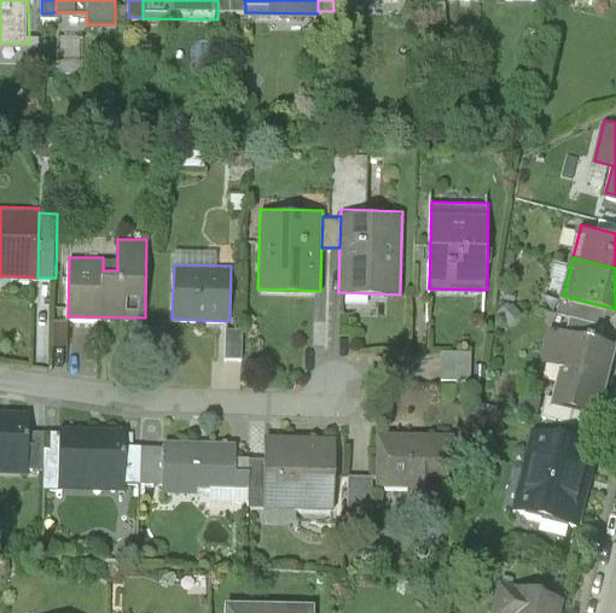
[(610,308),(563,296),(559,309),(573,313),(569,328),(604,337),(610,308)]
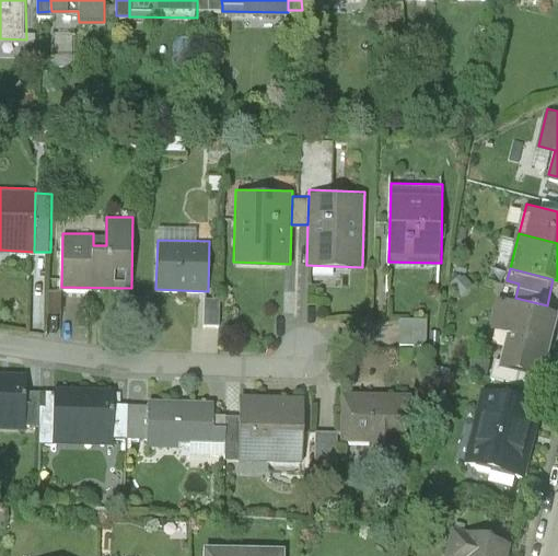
[(501,365),(546,375),(557,324),(557,308),(547,305),(515,298),(499,293),(491,325),(510,328),(502,358),(501,365)]
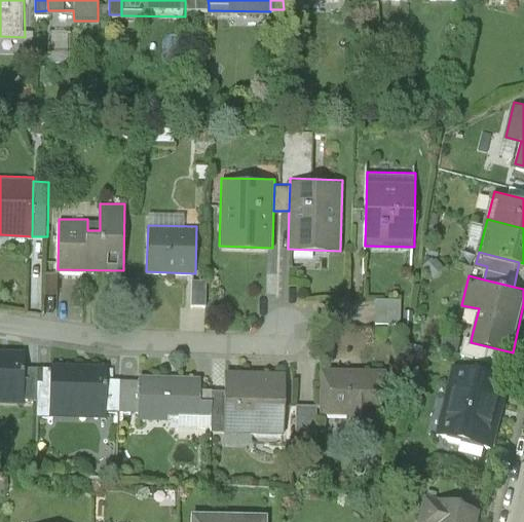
[(192,277),(192,304),(207,304),(207,277),(192,277)]
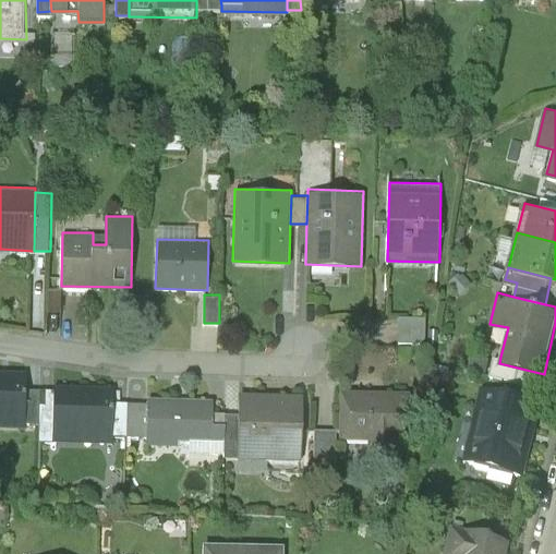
[(427,316),(399,315),(398,342),(426,344),(427,316)]
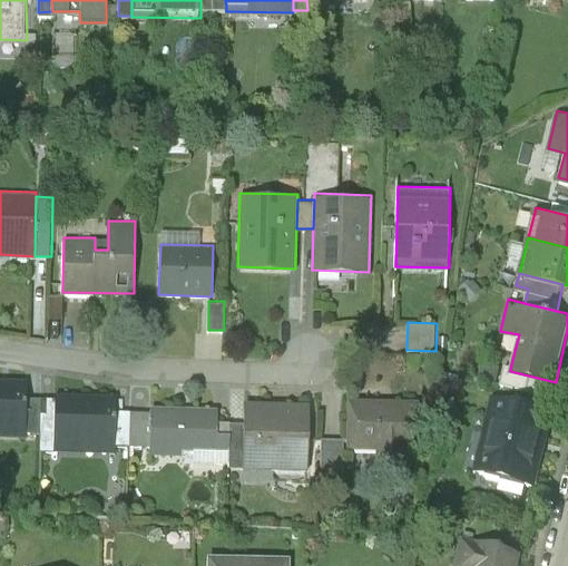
[(510,371),(511,364),(506,363),(501,383),(552,396),(556,382),(510,371)]
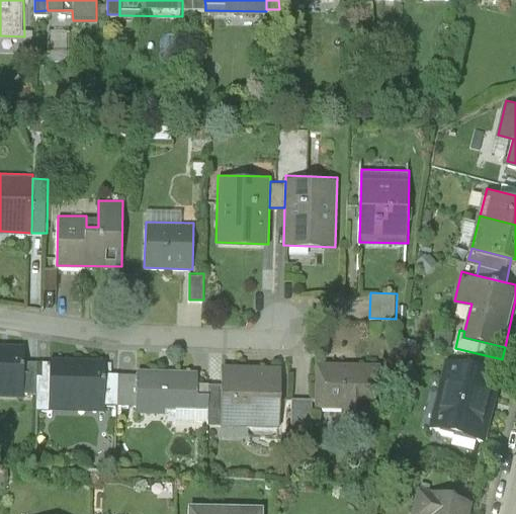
[(25,359),(25,342),(0,342),(0,397),(25,398),(25,391),(25,359)]
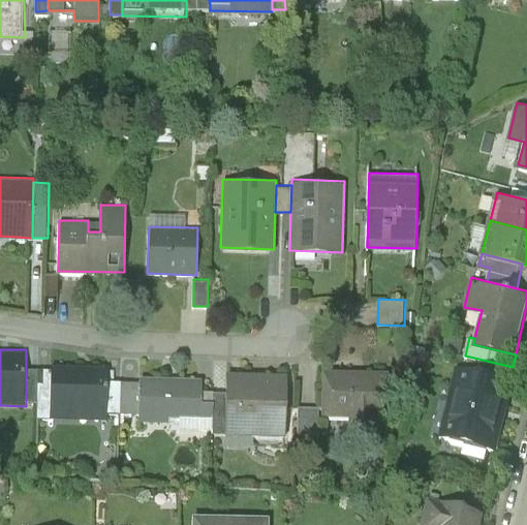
[(110,364),(52,363),(52,368),(51,418),(109,419),(109,411),(109,380),(110,364)]
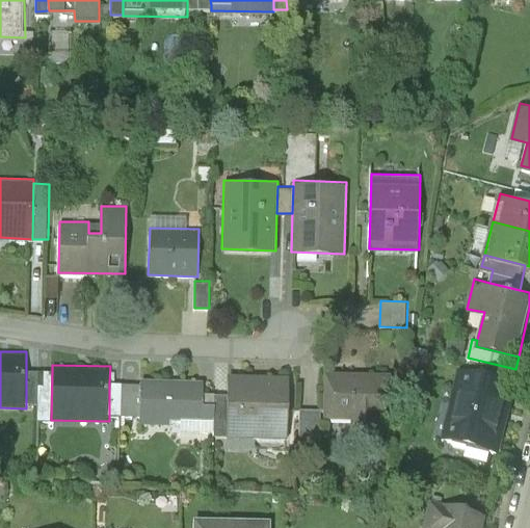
[(501,450),(519,381),(458,367),(442,436),(501,450)]
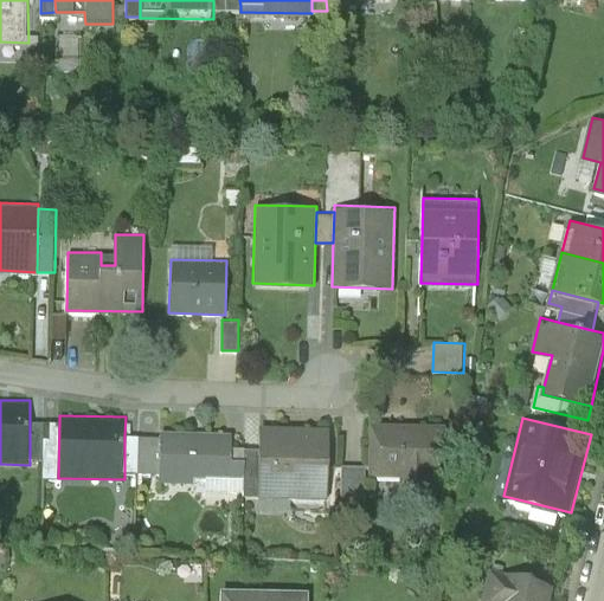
[(58,478),(59,421),(30,420),(30,457),(43,457),(43,478),(58,478)]
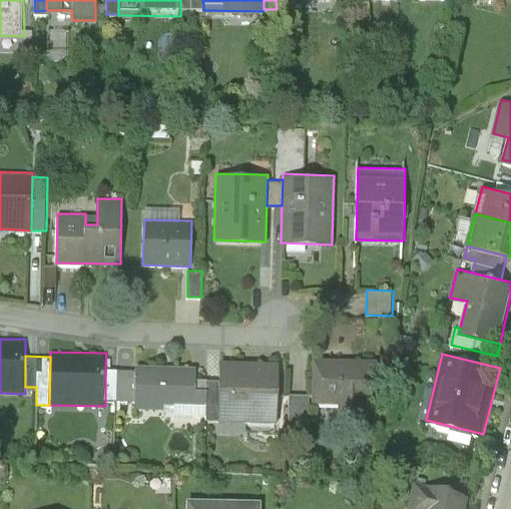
[(378,358),(313,357),(312,394),(312,402),(344,403),(344,413),(362,413),(362,403),(377,403),(378,358)]
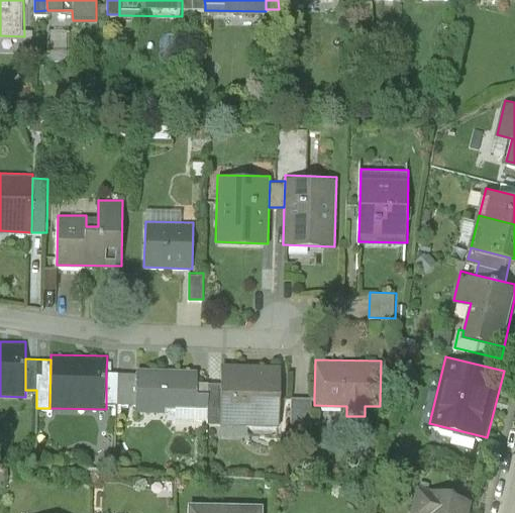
[(280,363),(221,362),(220,382),(220,422),(279,424),(280,363)]
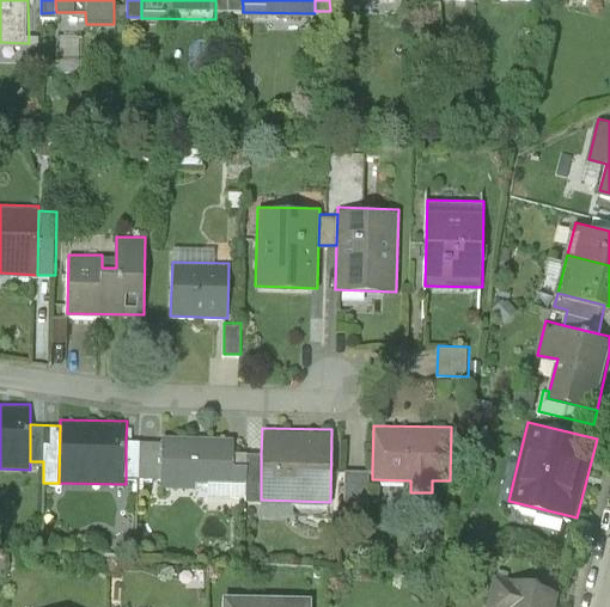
[(235,435),(163,434),(163,440),(162,476),(162,480),(233,482),(235,452),(235,435)]
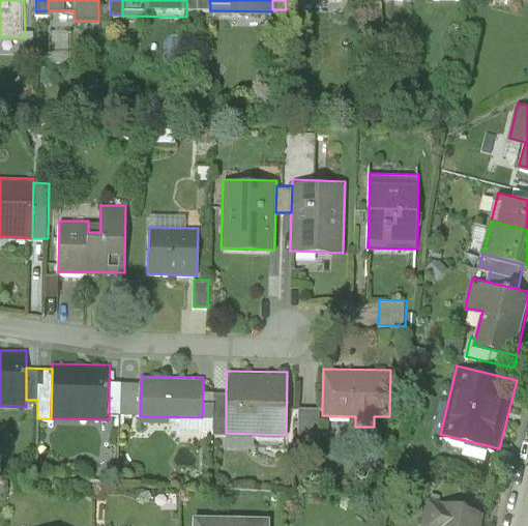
[(140,412),(141,381),(109,381),(109,412),(140,412)]
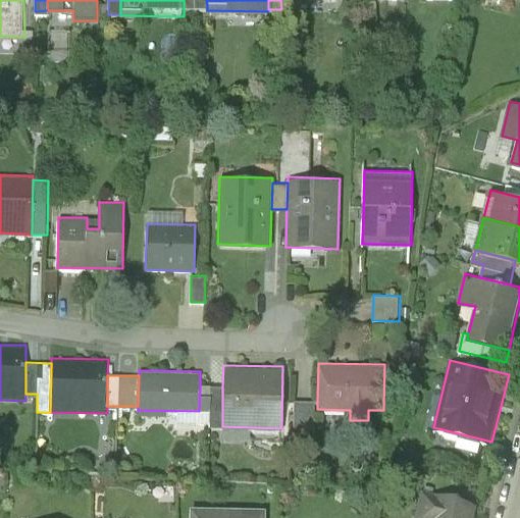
[(222,426),(222,385),(200,385),(199,411),(211,411),(210,426),(222,426)]
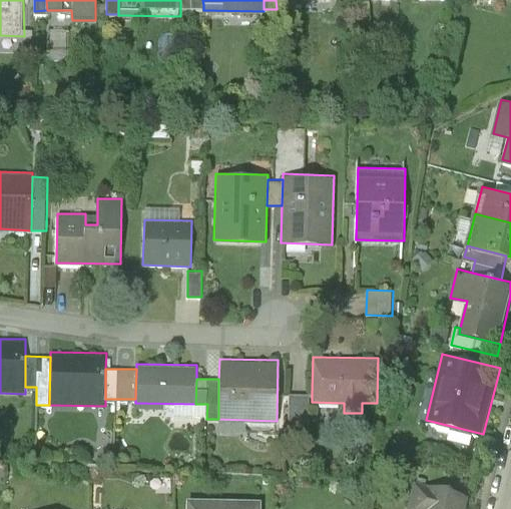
[(312,402),(312,394),(289,394),(289,421),(312,421),(312,402)]
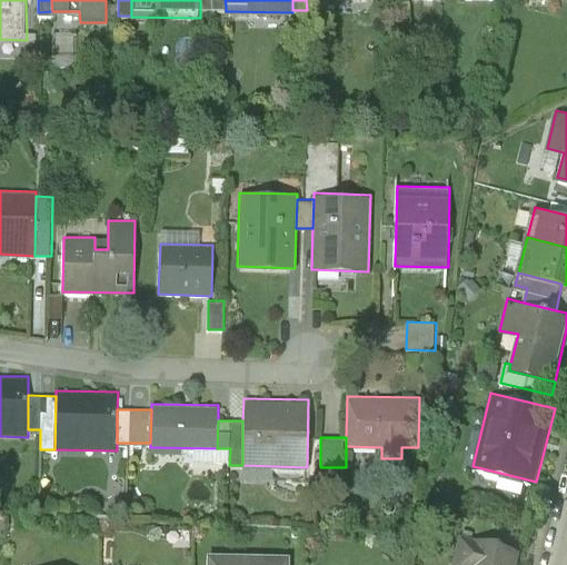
[(519,564),(524,548),(459,533),(451,564),(519,564)]
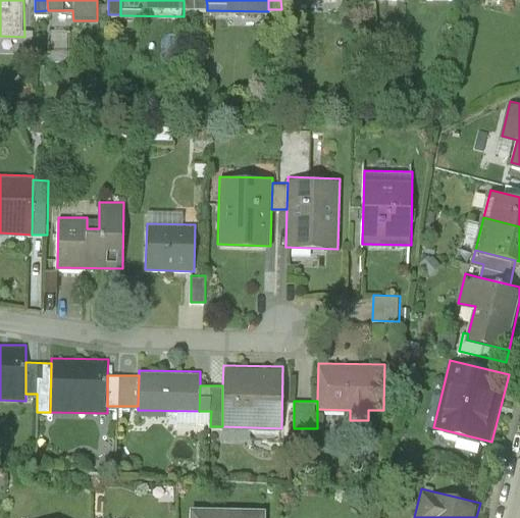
[(189,517),(265,517),(265,508),(190,507),(189,517)]
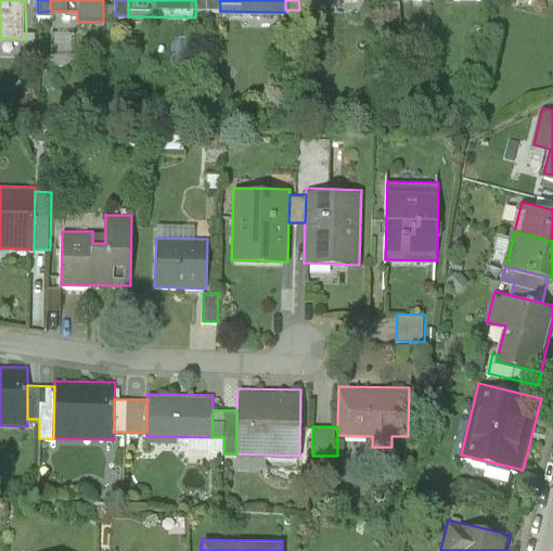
All buildings are outlined.
